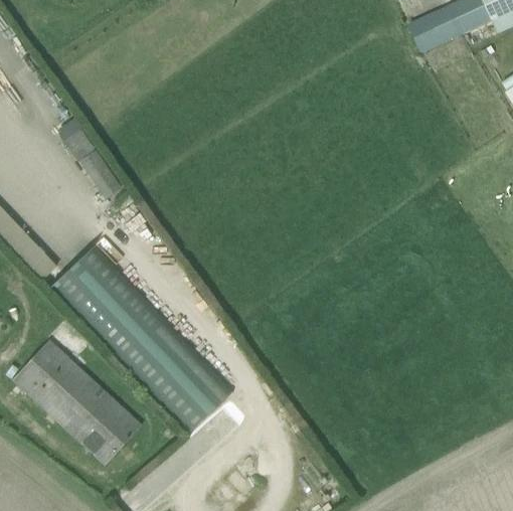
[(422,50),(512,7),(512,0),(461,0),(410,23),(422,50)]
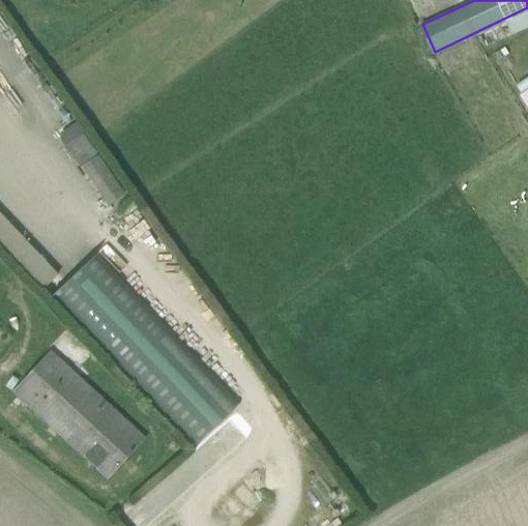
[(61,132),(108,203),(125,192),(80,119),(61,132)]
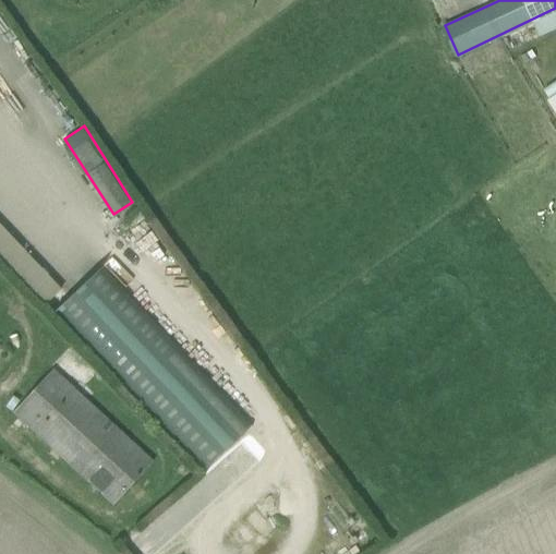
[(0,259),(45,305),(63,287),(0,220),(0,259)]
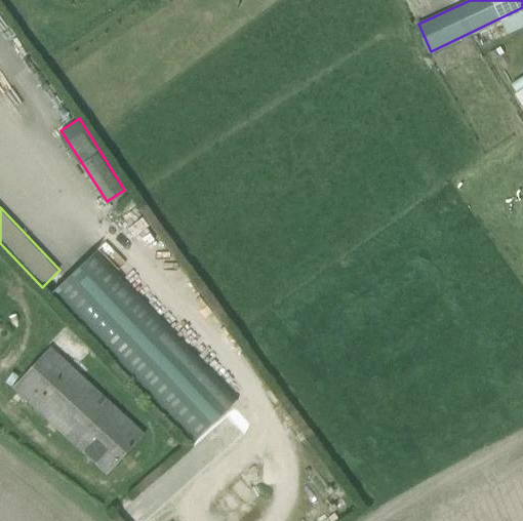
[(97,249),(52,289),(196,439),(239,399),(97,249)]
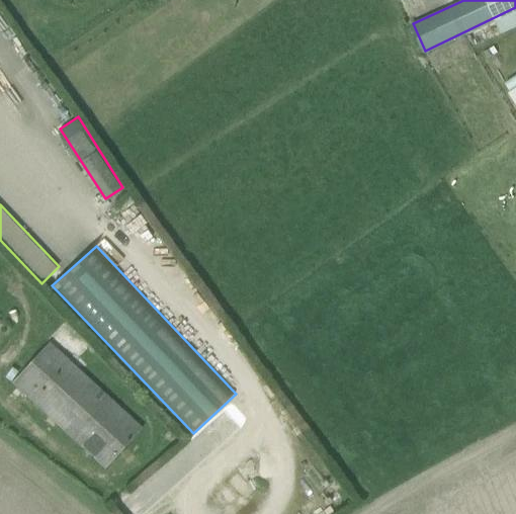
[(13,380),(33,398),(26,406),(41,419),(48,412),(107,465),(144,427),(50,341),(13,380)]
